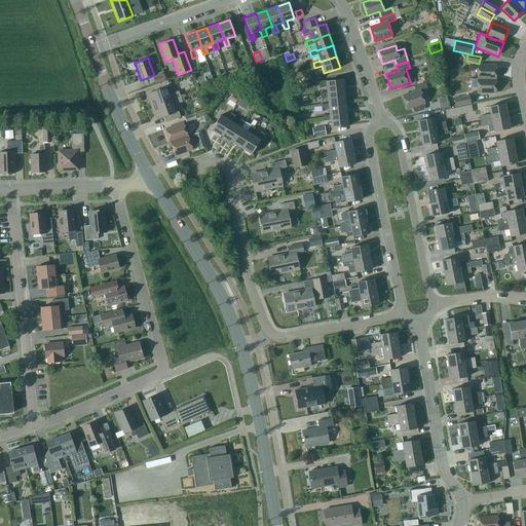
[(478,65),(478,79),(495,79),(495,65),(478,65)]
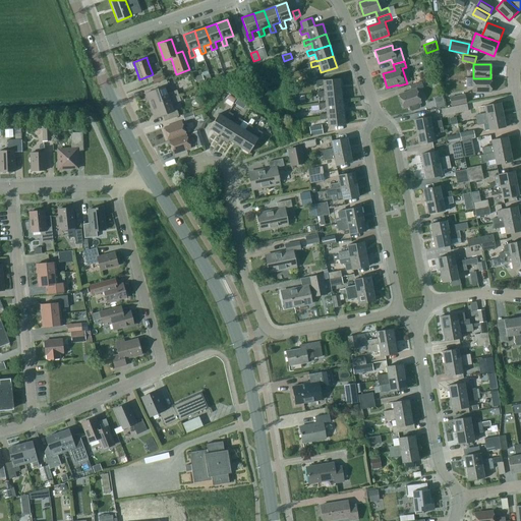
[(153,77),(155,82),(164,79),(162,74),(153,77)]
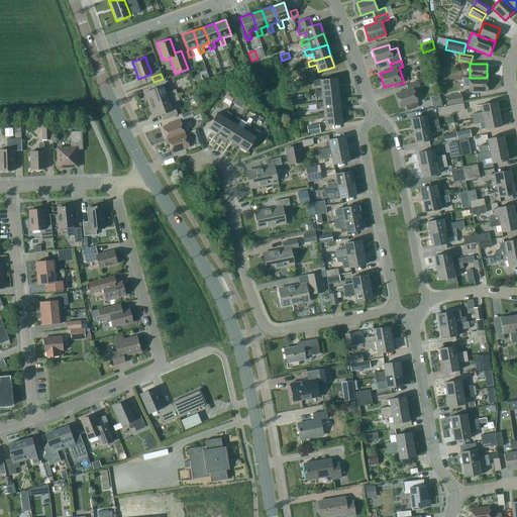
[(194,84),(202,81),(200,74),(192,77),(194,84)]
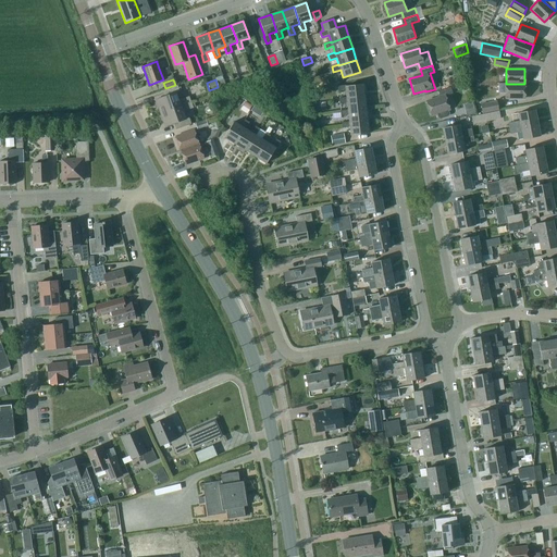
[(498,84),(497,94),(505,94),(505,98),(524,99),(524,84),(506,84),(498,84)]
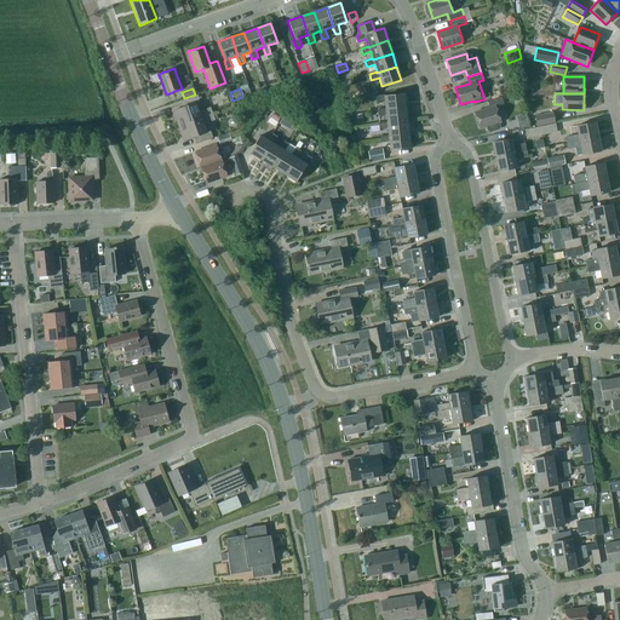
[(173,110),(179,125),(212,114),(211,107),(200,112),(196,102),(200,101),(197,95),(181,101),(183,107),(173,110)]
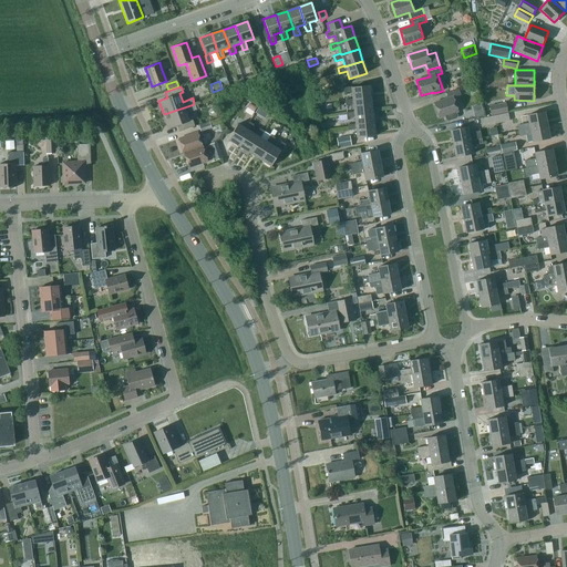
[(352,93),(352,100),(353,101),(371,99),(370,86),(351,89),(351,88),(343,88),(344,94),(352,93)]
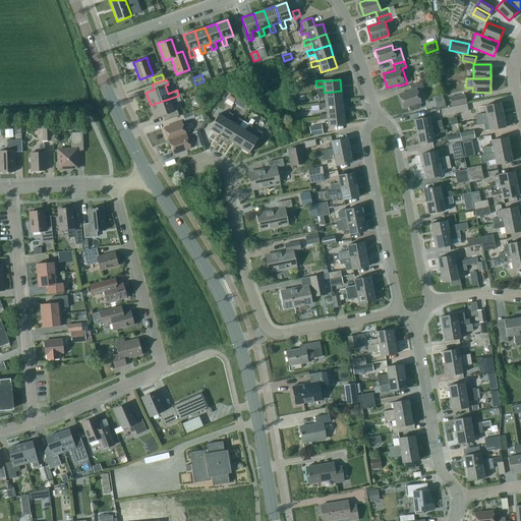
[(404,108),(408,107),(410,110),(411,111),(419,109),(420,106),(419,103),(420,103),(416,90),(423,88),(421,81),(409,85),(411,91),(400,95),(404,108)]
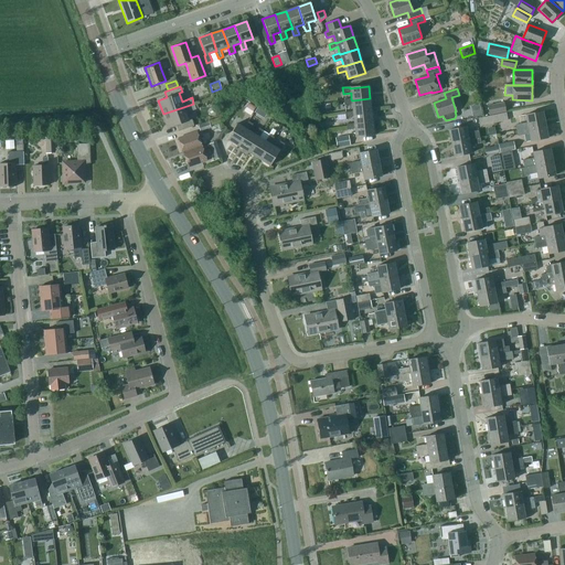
[(352,105),(353,112),(353,113),(371,110),(370,98),(352,100),(351,99),(343,100),(344,106),(352,105)]
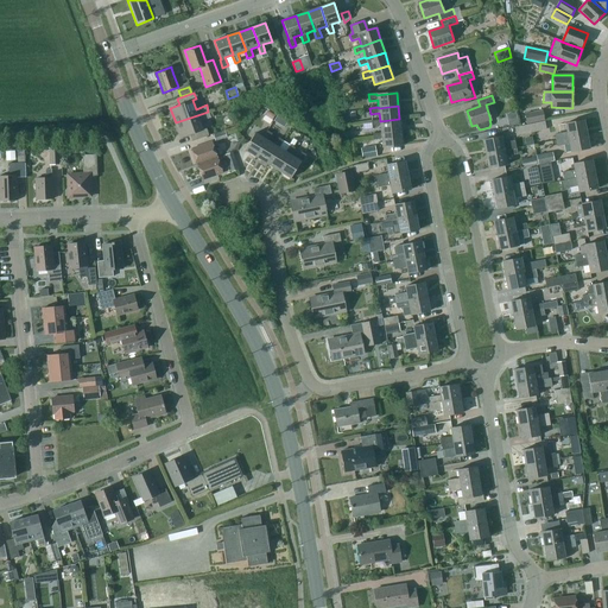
[(544,120),(542,112),(542,111),(525,113),(526,124),(544,120)]
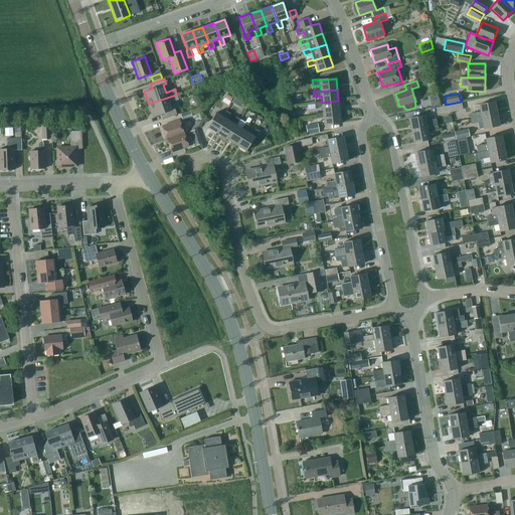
[(149,104),(153,117),(161,114),(163,120),(177,115),(175,108),(172,110),(169,103),(178,99),(176,95),(149,104)]
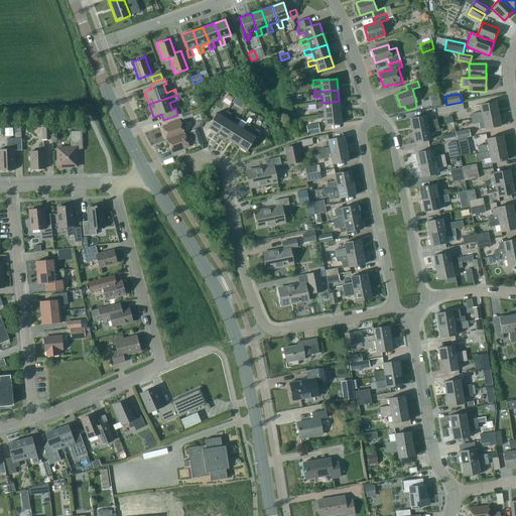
[(224,99),(230,103),(233,98),(227,95),(224,99)]
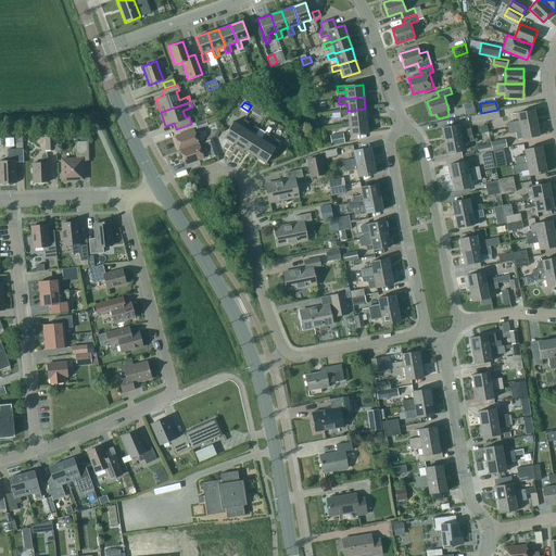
[(349,122),(349,123),(366,121),(365,109),(348,111),(348,110),(339,111),(340,116),(348,115),(349,122)]
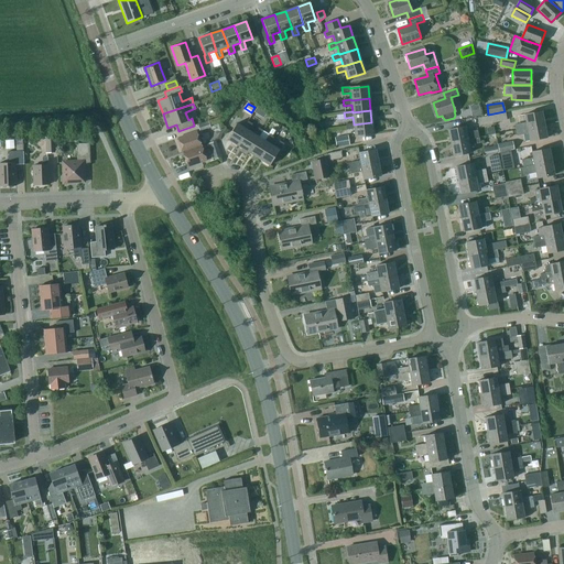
[(514,125),(516,130),(543,125),(541,111),(524,115),(525,122),(514,125)]
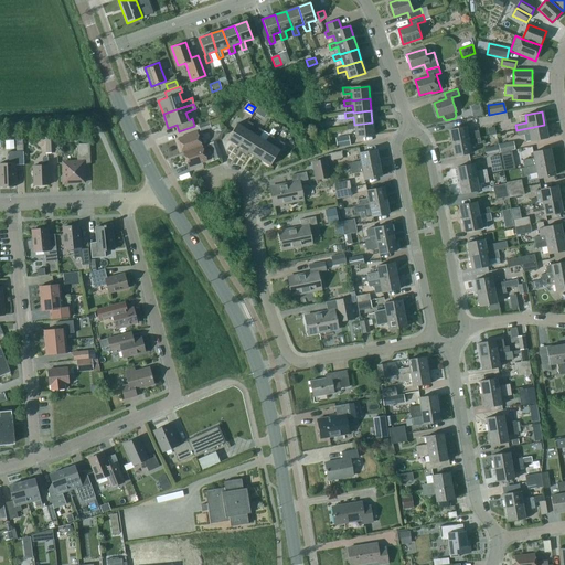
[(505,113),(492,116),(493,123),(508,120),(505,113)]
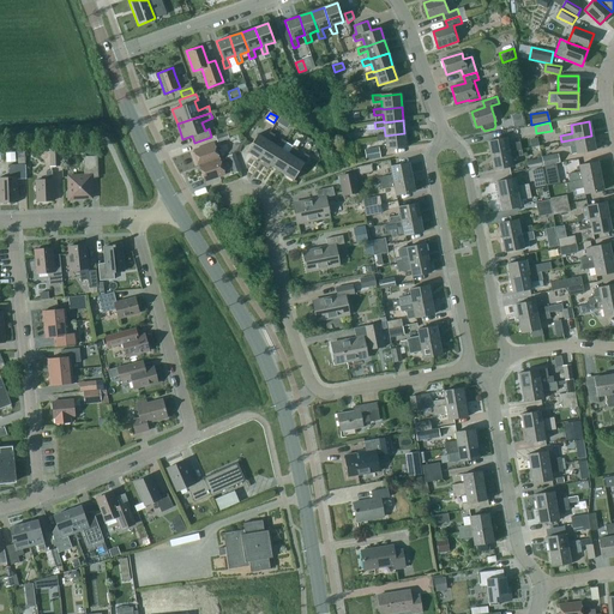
[(536,133),(535,126),(519,128),(522,137),(536,133)]
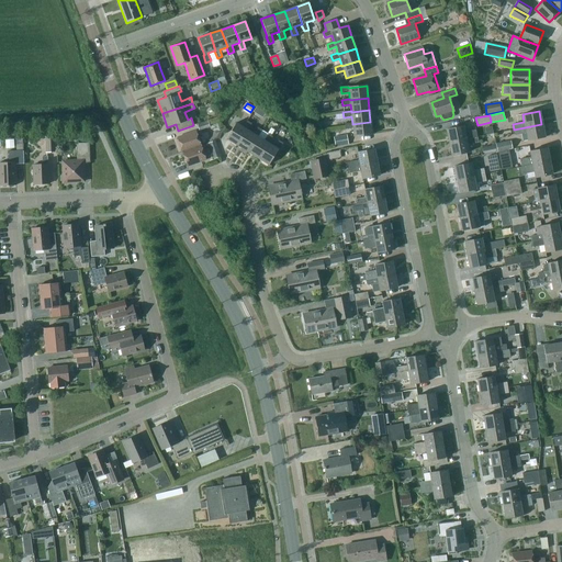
[(197,124),(199,131),(210,127),(208,121),(197,124)]
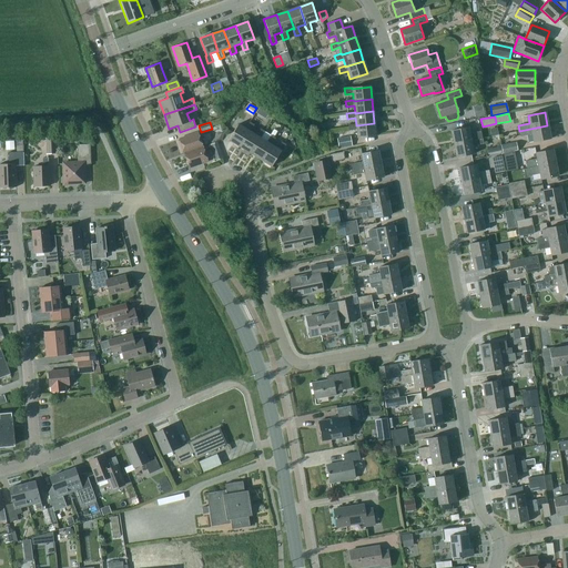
[(239,146),(249,131),(250,132),(254,125),(250,122),(245,129),(237,124),(229,140),(239,146)]
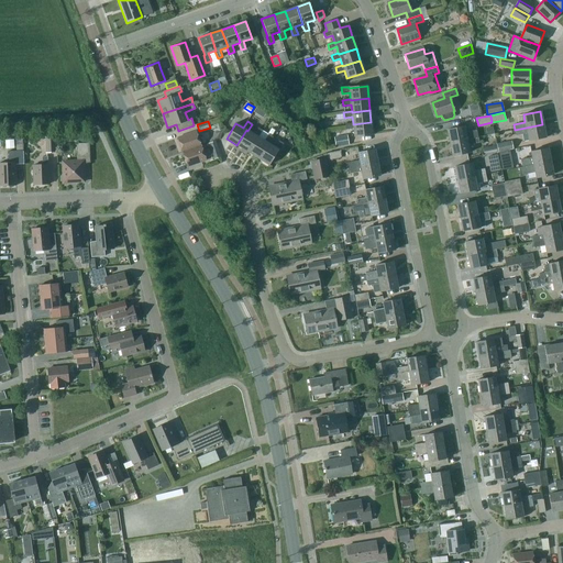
[(353,124),(353,123),(345,124),(345,130),(353,129),(354,138),(372,135),(371,122),(353,124)]
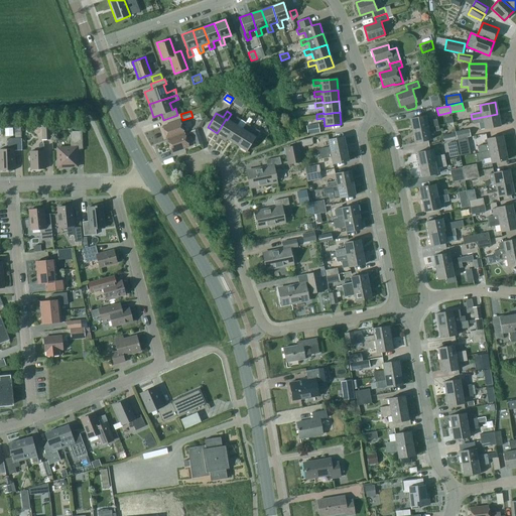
[(497,114),(472,119),(473,124),(483,123),(484,129),(499,126),(497,114)]
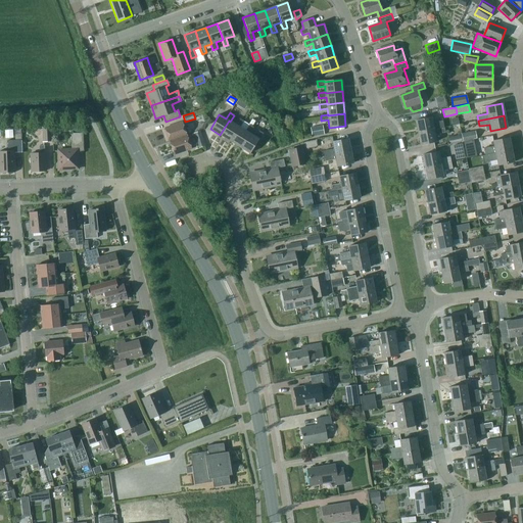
[(431,117),(415,121),(417,133),(443,127),(442,121),(432,123),(431,117)]
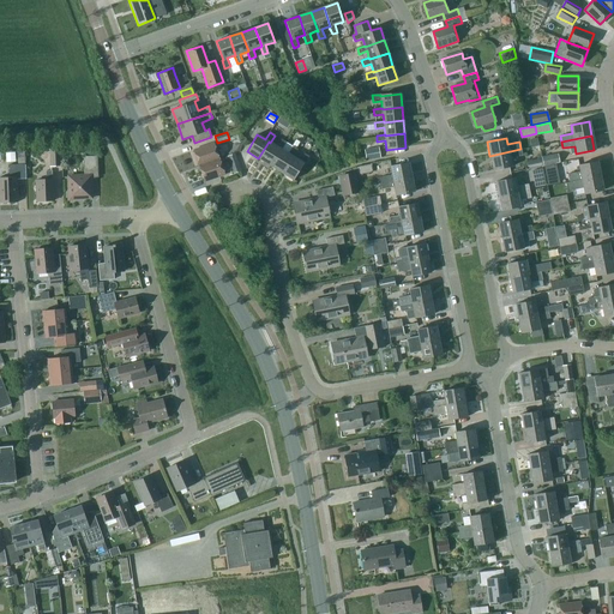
[(258,158),(270,166),(281,149),(282,150),(287,143),(281,139),(277,146),(270,143),(269,142),(258,158)]
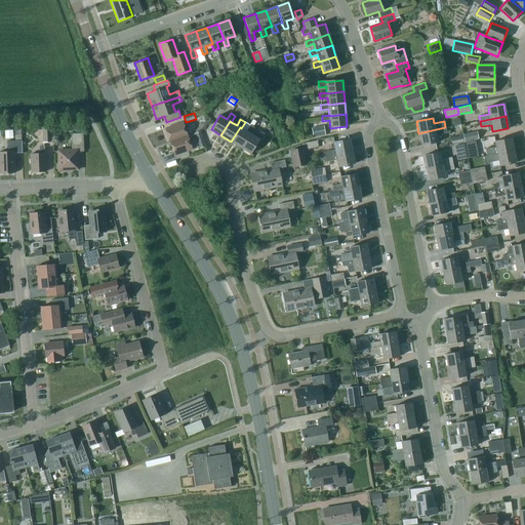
[(165,128),(170,142),(188,135),(183,122),(165,128)]
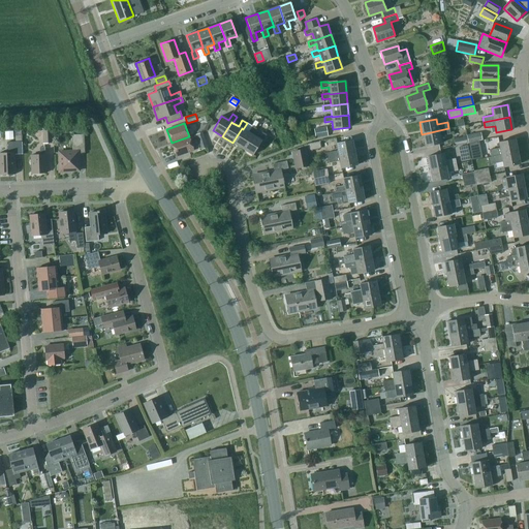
[(248,132),(243,129),(242,128),(232,143),(242,149),(251,134),(252,134),(256,129),(252,126),(248,132)]
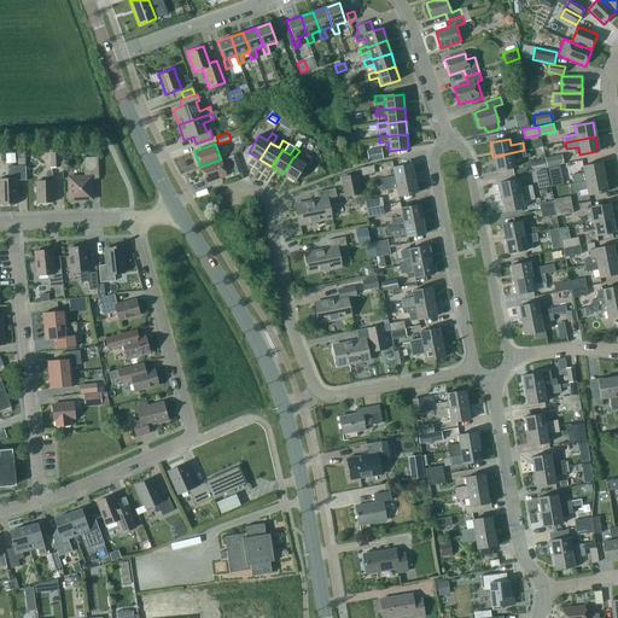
[(367,151),(368,161),(383,159),(382,150),(367,151)]
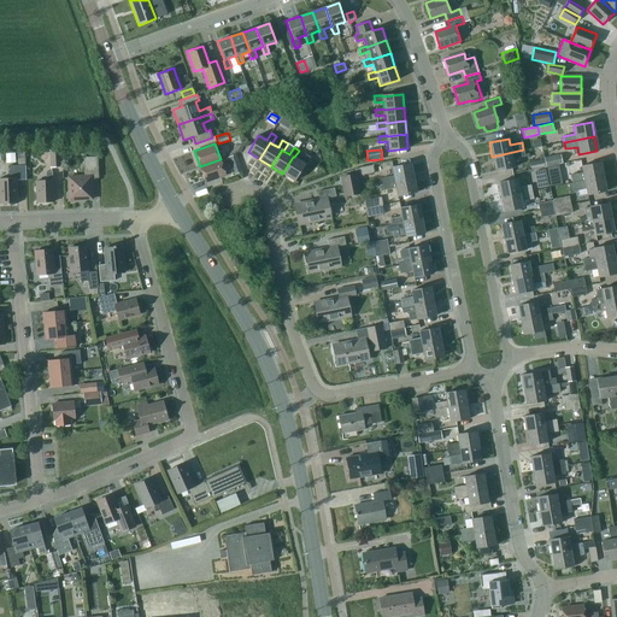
[(523,150),(492,157),(495,171),(515,168),(512,159),(524,157),(523,150)]
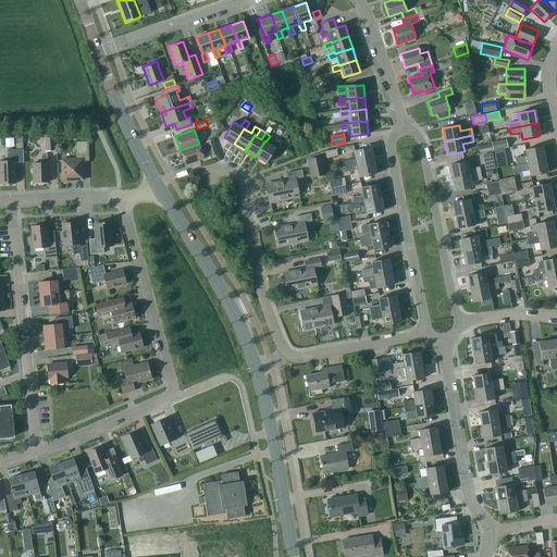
[(45,136),(45,151),(54,150),(54,136),(45,136)]
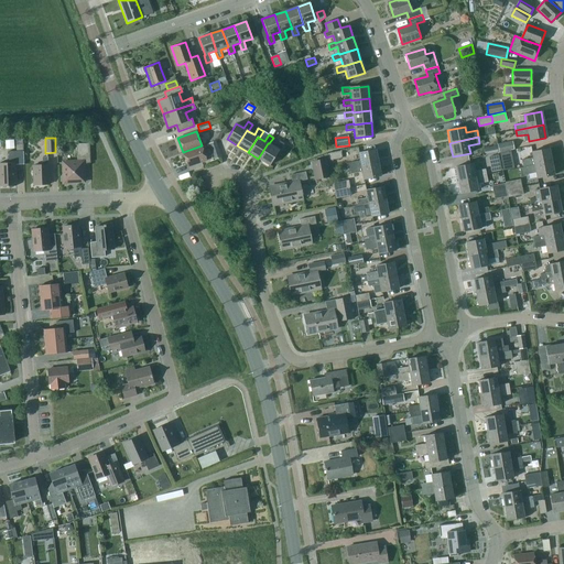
[(221,156),(216,141),(208,143),(214,159),(221,156)]
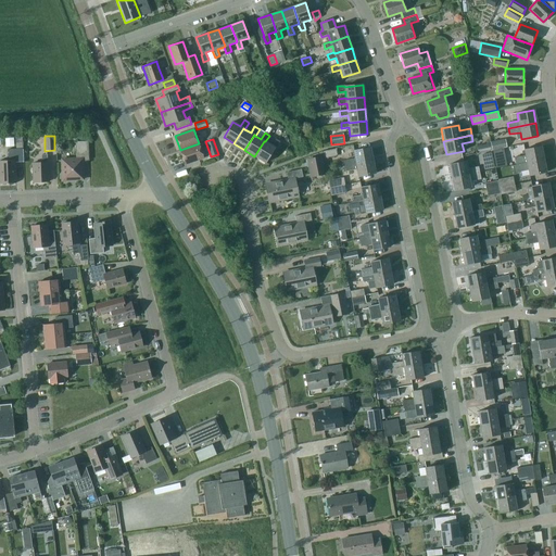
[(264,141),(254,156),(265,163),(275,148),(276,149),(280,142),(276,139),(272,146),(265,141),(264,141)]
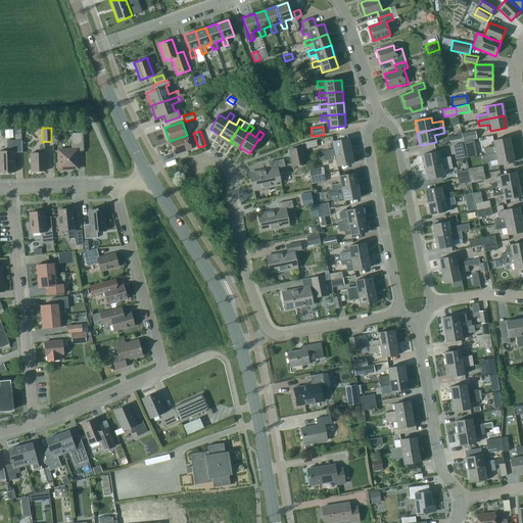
[(461,135),(463,142),(475,139),(474,132),(461,135)]
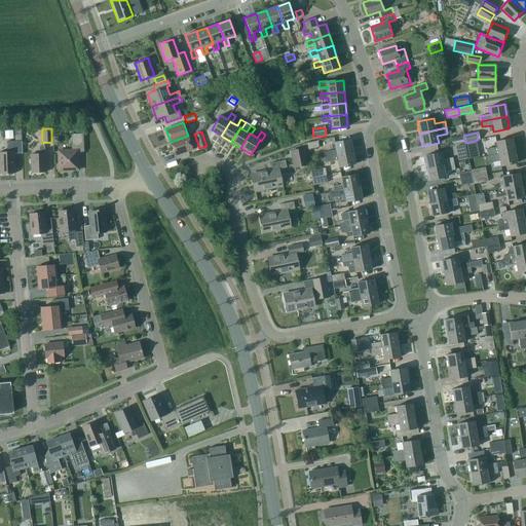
[(58,172),(66,172),(66,171),(78,170),(78,152),(84,152),(83,134),(71,134),(72,150),(59,151),(59,163),(58,163),(58,172)]
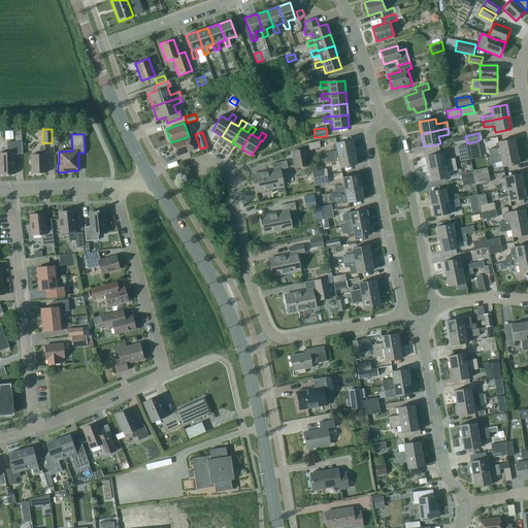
[(193,150),(189,136),(171,142),(175,156),(193,150)]
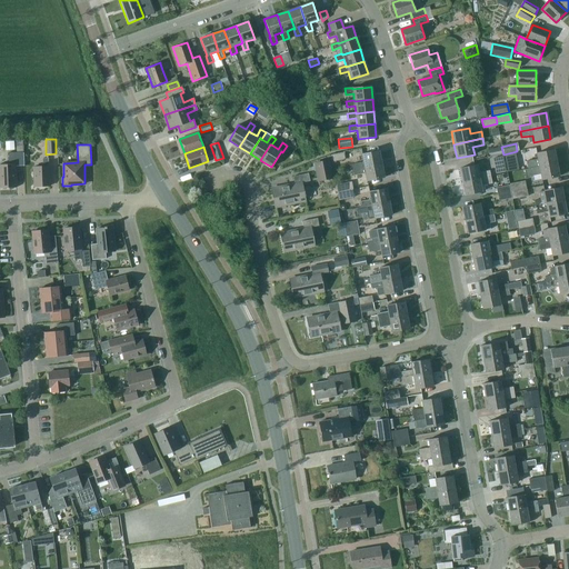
[(488,149),(489,157),(502,155),(501,147),(488,149)]
